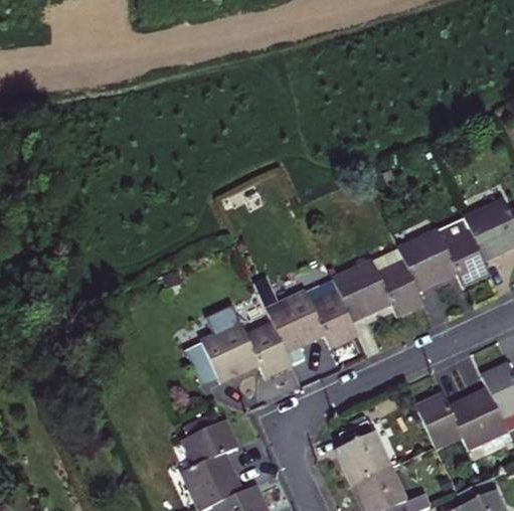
[(383,171),(388,183),(397,178),(393,167),(383,171)]
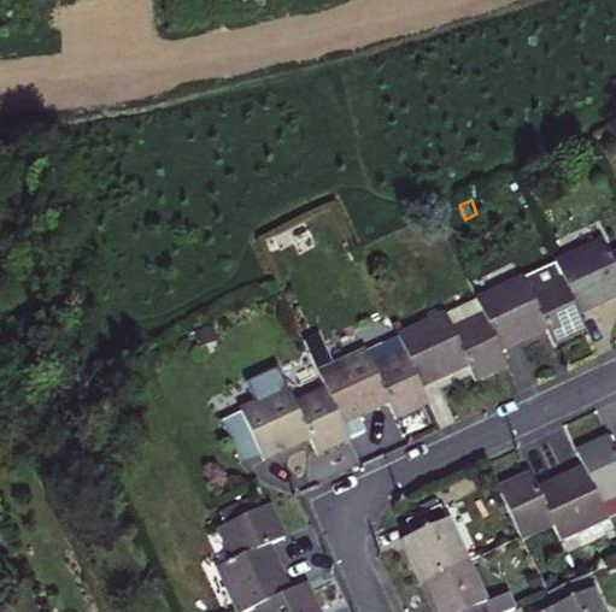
[(557,259),(580,310),(615,292),(615,251),(611,253),(605,237),(557,259)]
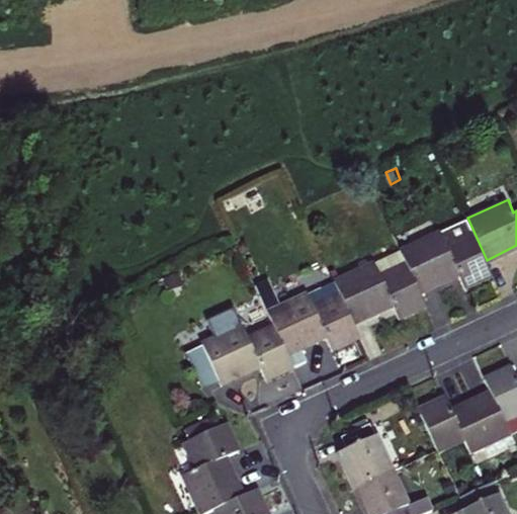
[(401,249),(420,291),(459,273),(462,279),(465,285),(493,273),(487,260),(467,218),(401,249)]
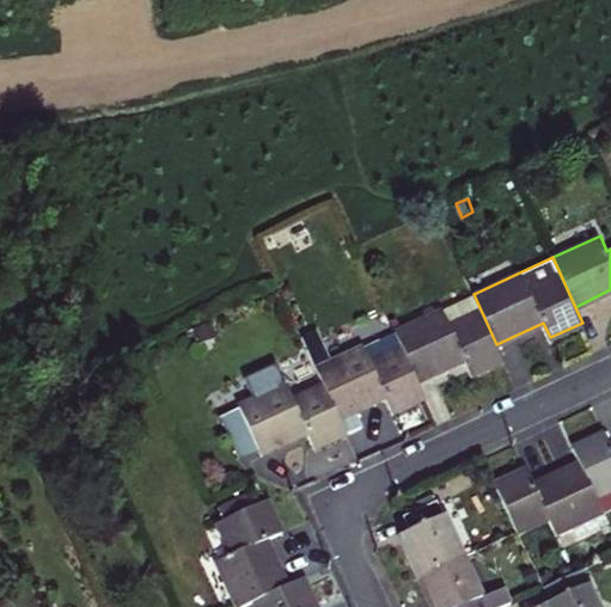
[(396,331),(417,380),(464,360),(468,367),(471,375),(503,360),(496,344),(474,294),(395,330),(396,331)]
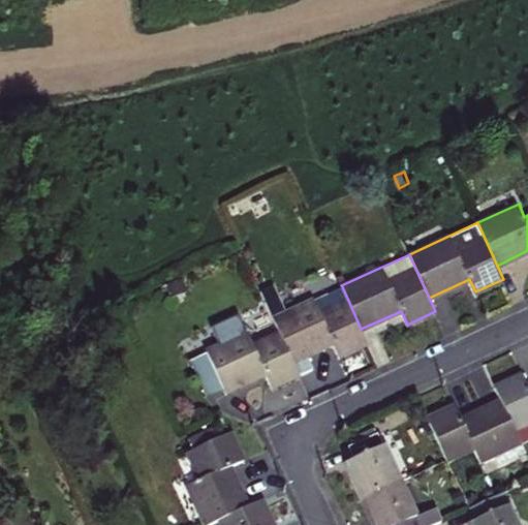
[(280,331),(300,374),(314,367),(307,352),(333,341),(336,348),(339,354),(367,342),(361,329),(342,286),(315,299),(315,298),(284,311),(271,284),(260,289),(280,331)]
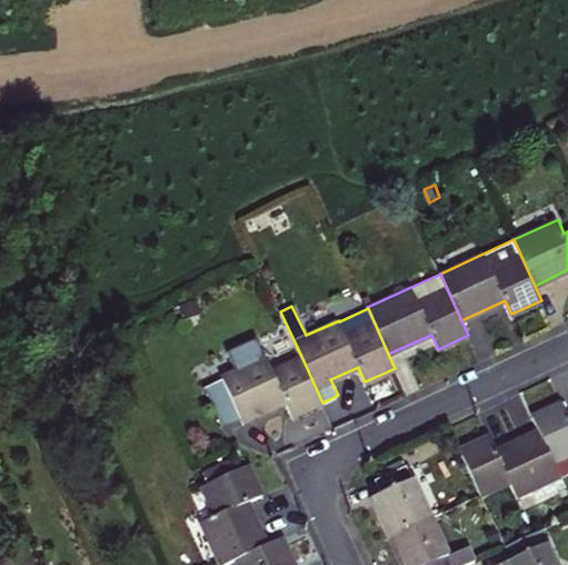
[(322,403),(301,356),(272,368),(266,355),(221,375),(242,420),(286,402),(291,416),(307,409),(322,403)]
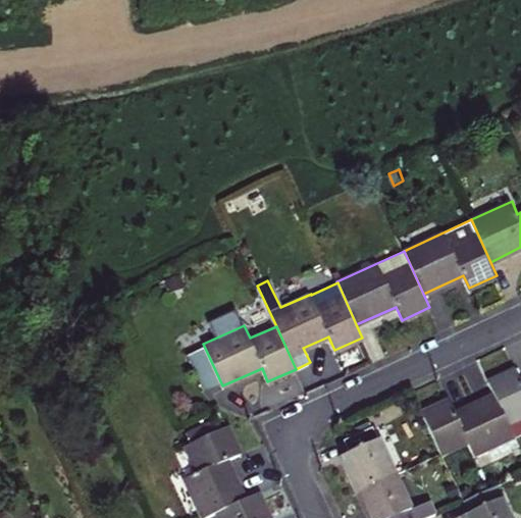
[(495,393),(514,434),(520,431),(520,376),(516,366),(503,372),(488,378),(495,393)]
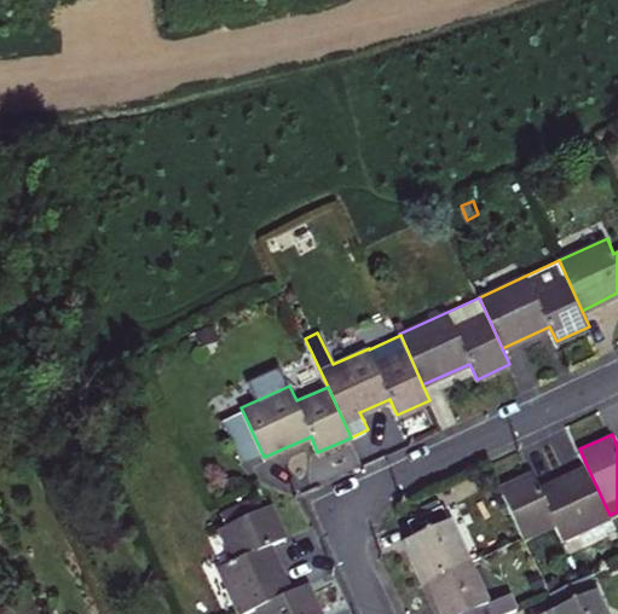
[(610,515),(587,465),(541,486),(533,470),(518,478),(501,486),(524,536),(555,522),(562,537),(578,529),(583,542),(616,526),(610,515)]
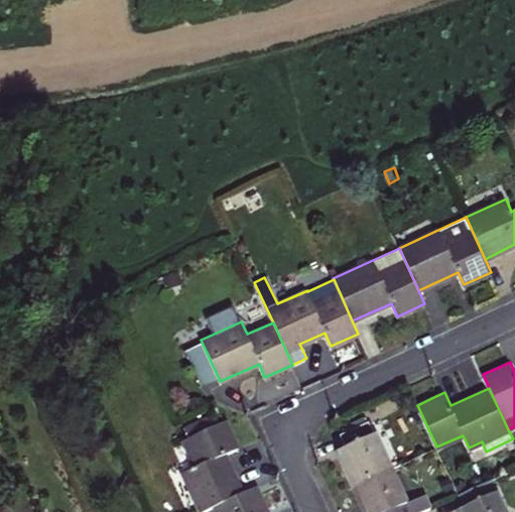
[(201,510),(214,504),(243,491),(225,453),(232,450),(238,446),(225,419),(212,425),(207,415),(185,425),(189,435),(183,438),(196,465),(182,471),(201,510)]
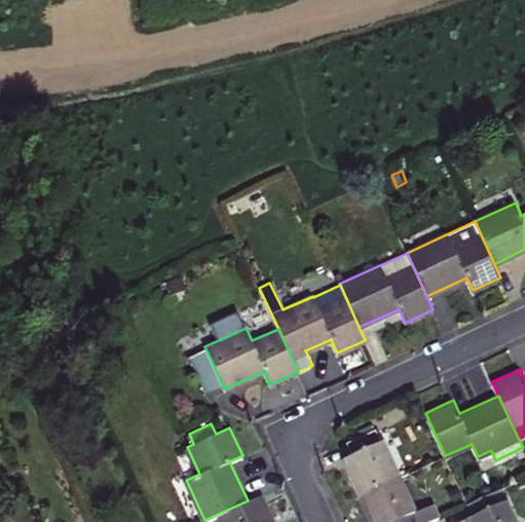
[(354,475),(363,493),(398,476),(376,429),(340,445),(354,475)]
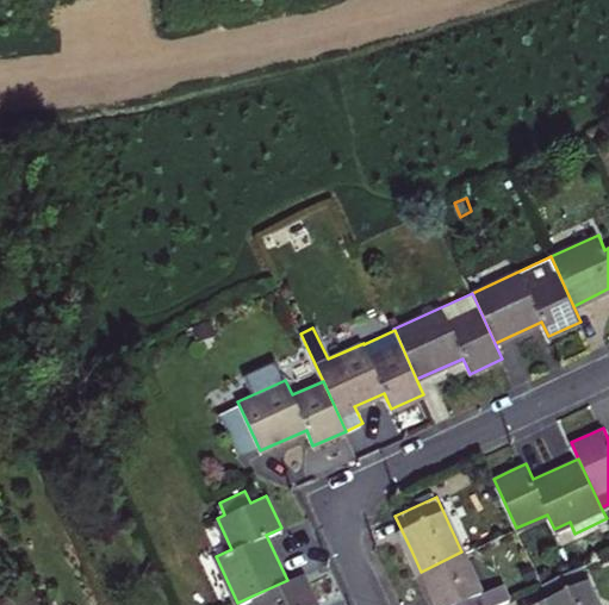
[(436,604),(495,604),(510,598),(503,582),(480,593),(461,552),(421,572),(430,592),(436,604)]
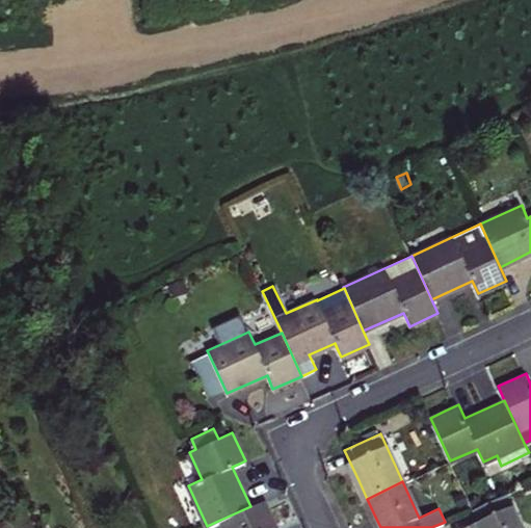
[(470,493),(476,506),(485,502),(479,489),(470,493)]
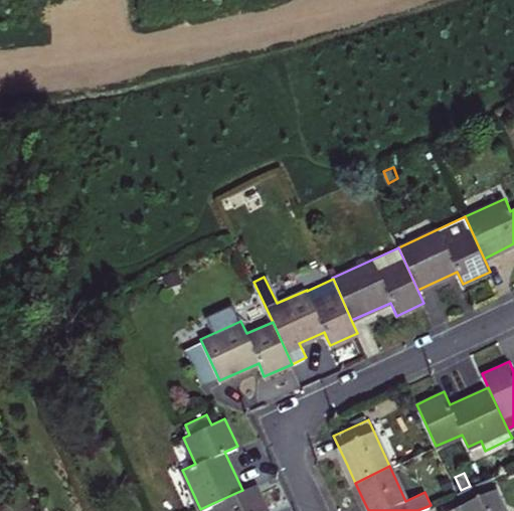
[(462,510),(504,510),(489,478),(462,491),(467,504),(460,506),(462,510)]
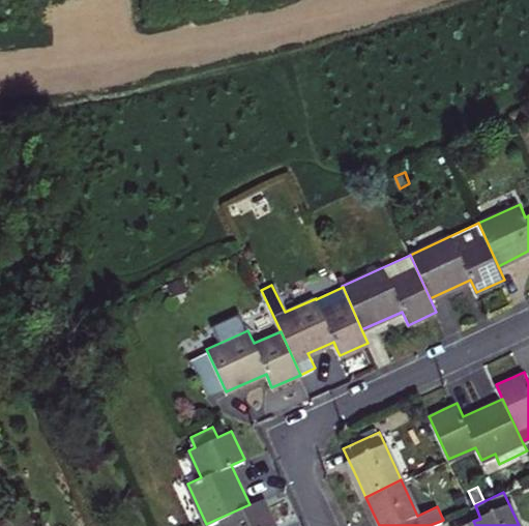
[(275,525),(269,513),(263,498),(250,504),(219,518),(223,525),(275,525)]
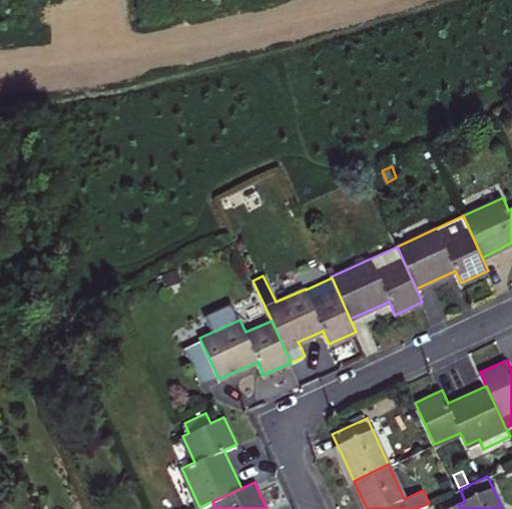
All buildings are outlined.
